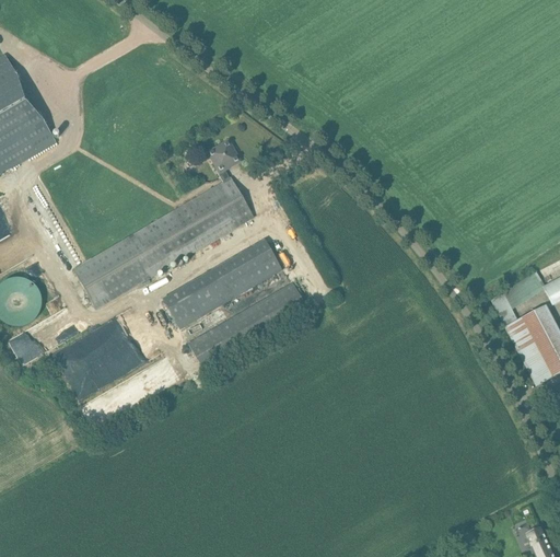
[(0,171),(55,139),(6,55),(0,58),(0,171)]
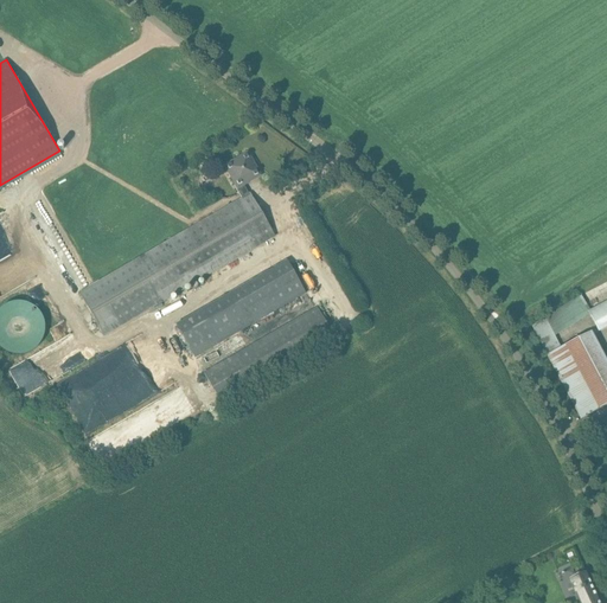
[(257,172),(256,168),(247,153),(228,164),(237,180),(234,183),(242,196),(80,290),(104,333),(275,233),(250,191),(249,191),(243,180),(257,172)]
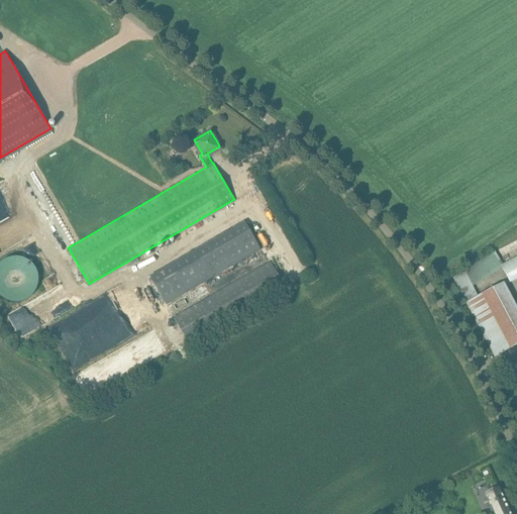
[(0,250),(20,241),(0,198),(0,250)]
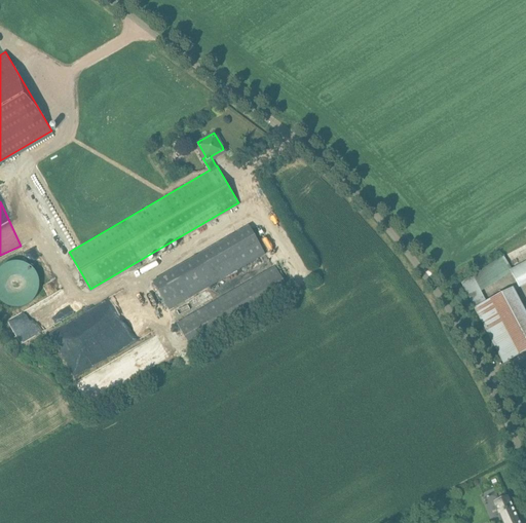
[(250,225),(150,274),(171,316),(181,311),(183,314),(213,299),(205,284),(265,255),(250,225)]
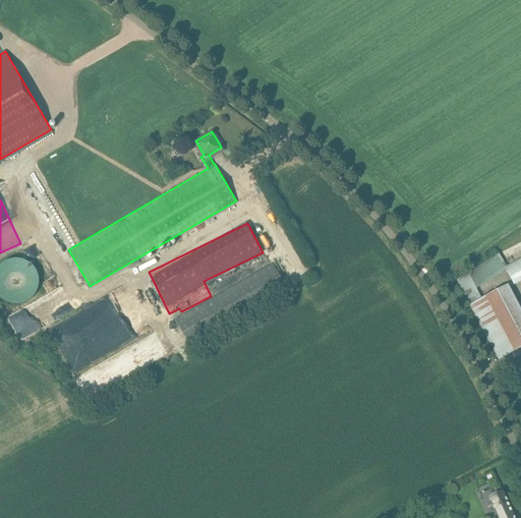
[(37,289),(38,285),(39,281),(39,278),(38,274),(37,270),(35,267),(32,264),(29,262),(25,260),(21,257),(17,257),(13,257),(10,259),(6,260),(3,262),(0,264),(0,295),(2,297),(5,299),(9,301),(12,302),(16,302),(19,302),(23,301),(26,299),(30,297),(33,295),(35,292),(37,289)]
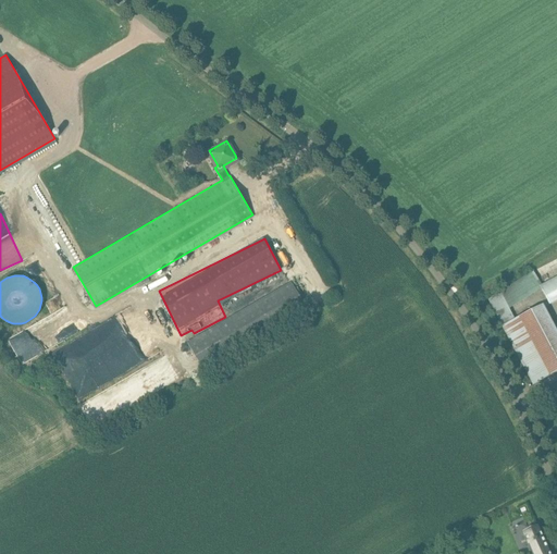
[(540,285),(548,300),(556,295),(556,275),(541,284),(540,285)]
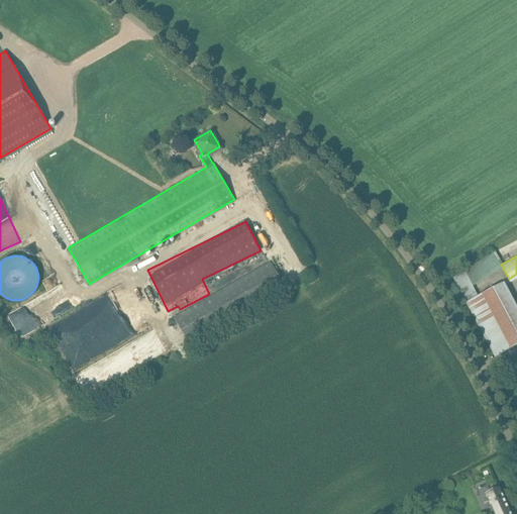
[(270,260),(174,315),(187,337),(283,282),(270,260)]
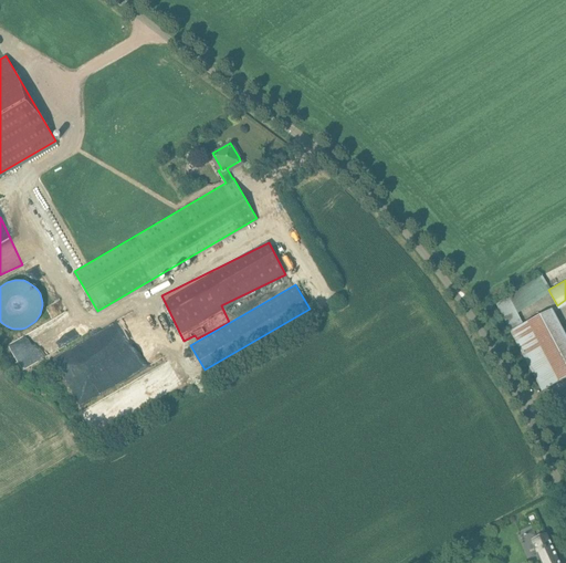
[(565,340),(549,309),(511,329),(542,388),(565,375),(565,340)]
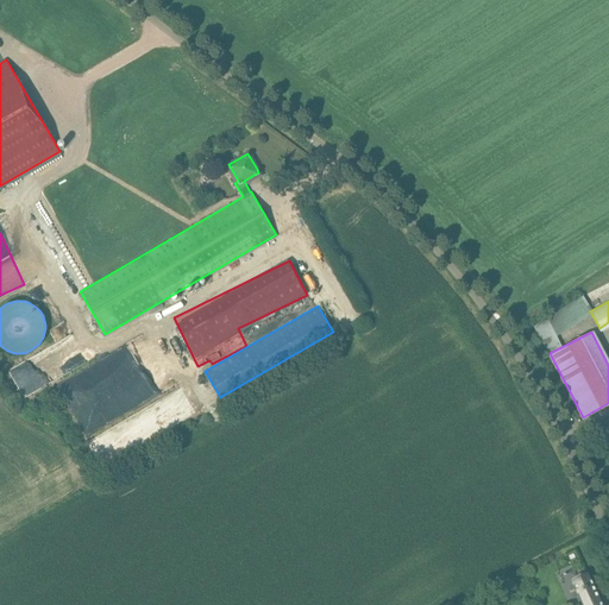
[(70,404),(125,373),(112,352),(58,383),(70,404)]
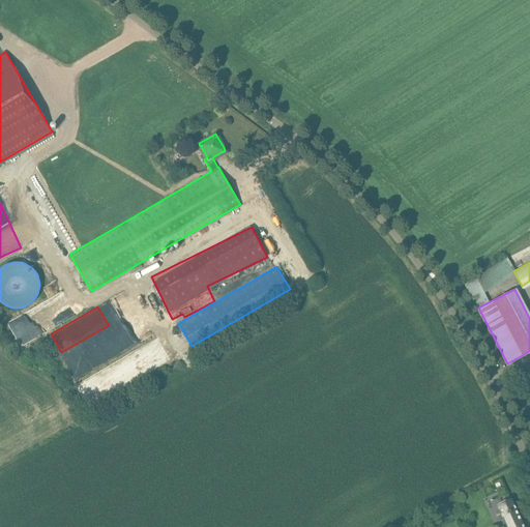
[(66,308),(51,318),(55,324),(70,314),(66,308)]
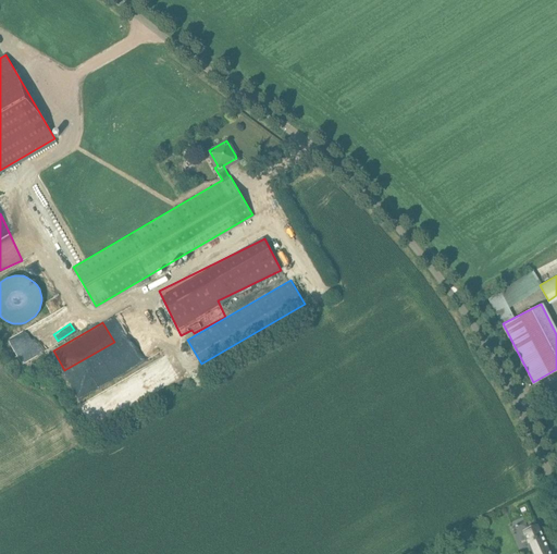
[(523,531),(533,553),(551,553),(537,525),(523,531)]
